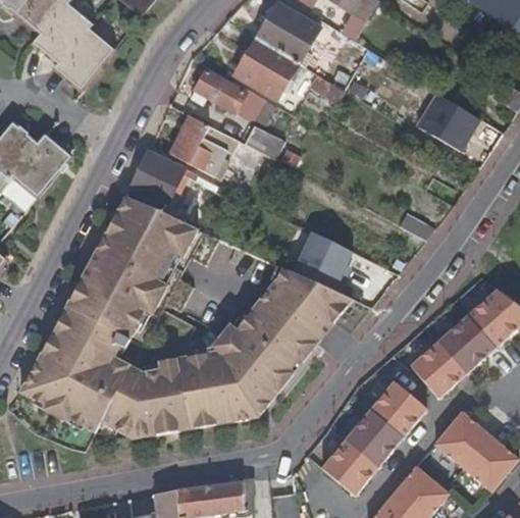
[(0,0),(11,9),(14,5),(19,9),(27,0),(0,0)]
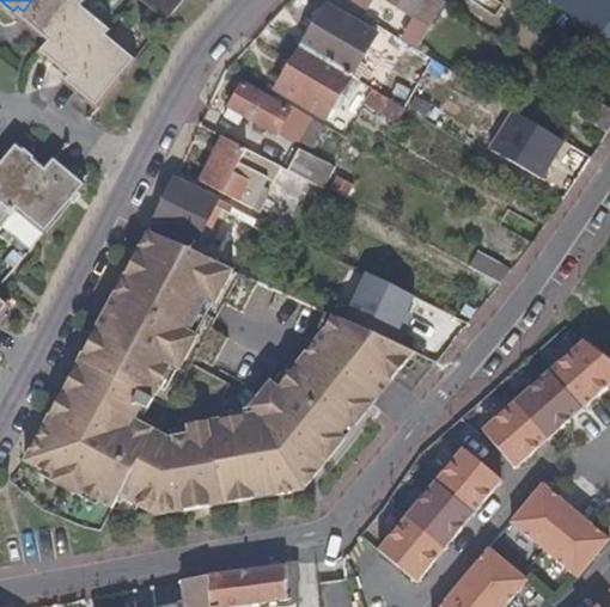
[(31,0),(23,11),(19,16),(43,35),(46,30),(52,36),(80,2),(81,0),(31,0)]
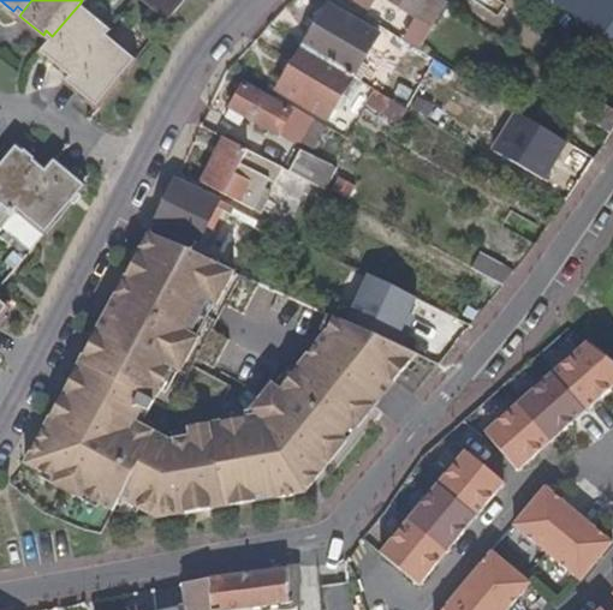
[(144,0),(167,18),(183,0),(144,0)]
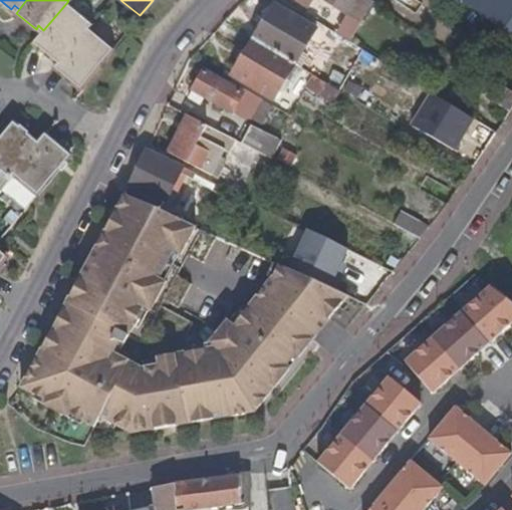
[(324,0),(345,14),(335,29),(346,36),(370,0),(324,0)]
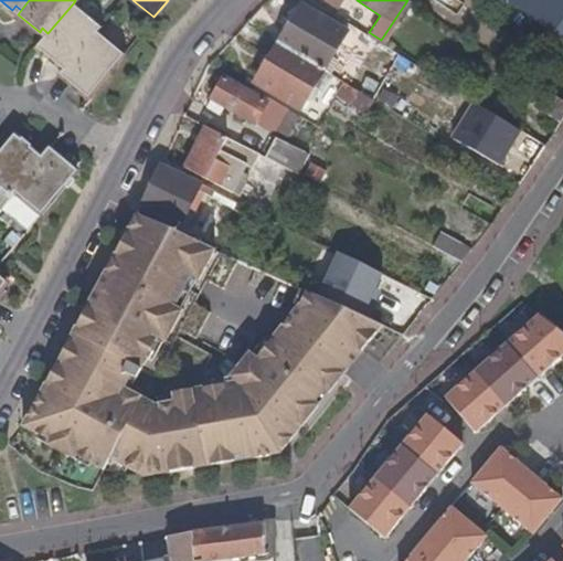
[(436,0),(454,9),(458,0),(436,0)]
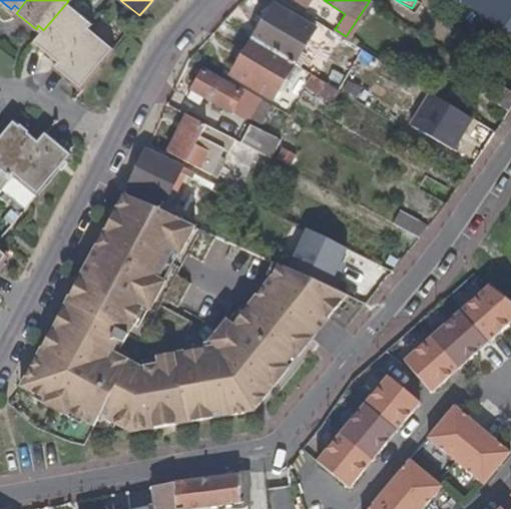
[(459,0),(510,35),(510,0),(459,0)]
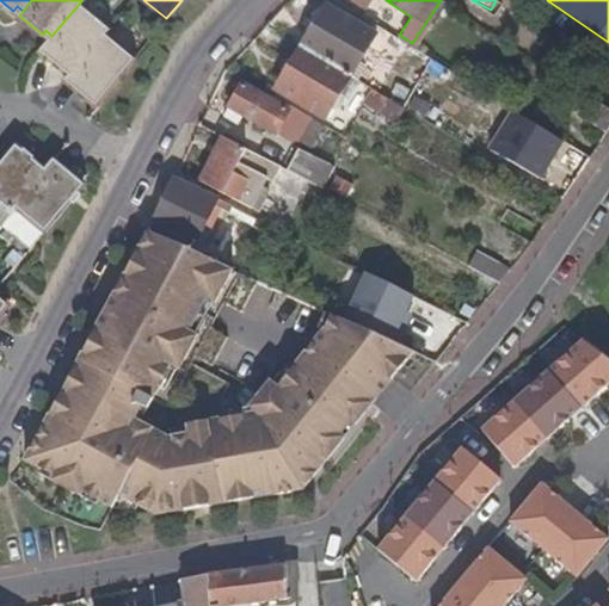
[(109,26),(80,2),(51,36),(48,39),(40,50),(60,67),(62,65),(71,72),(104,32),(109,26)]
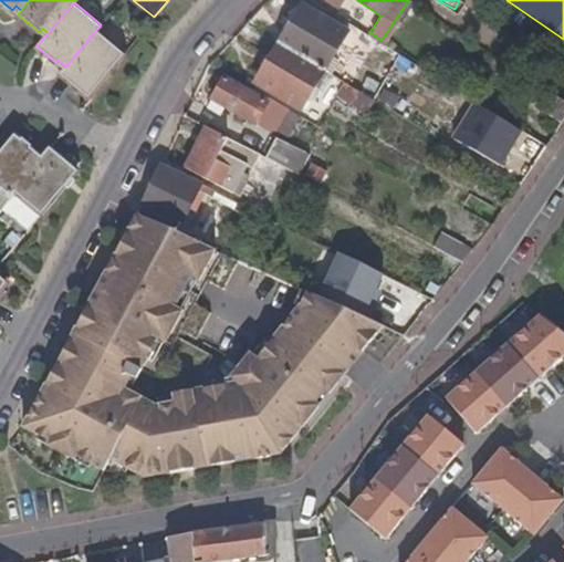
[(346,29),(301,3),(278,41),(322,69),(346,29)]
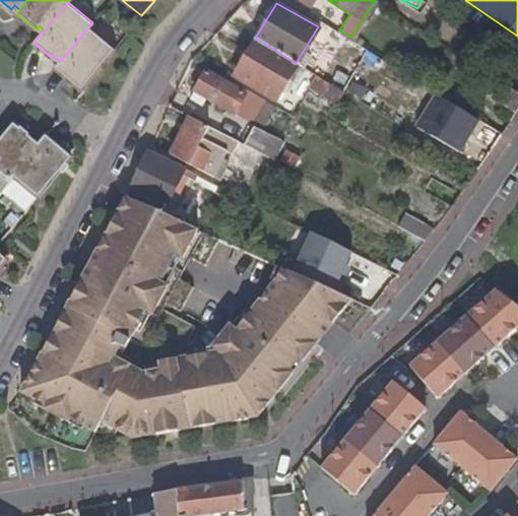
[(14,5),(11,9),(16,13),(19,9),(14,5)]
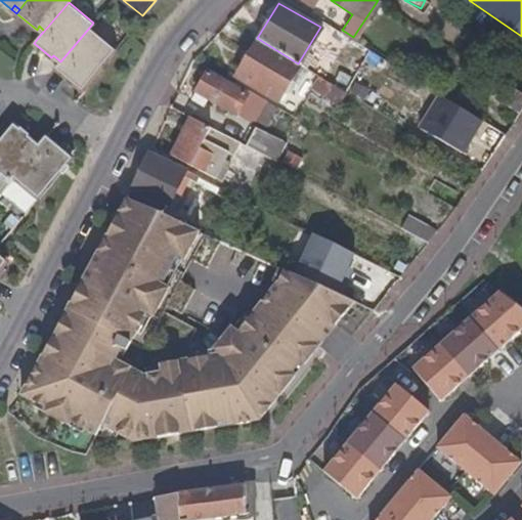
[(115,48),(89,28),(60,61),(59,63),(55,69),(73,83),(76,81),(82,87),(115,48)]
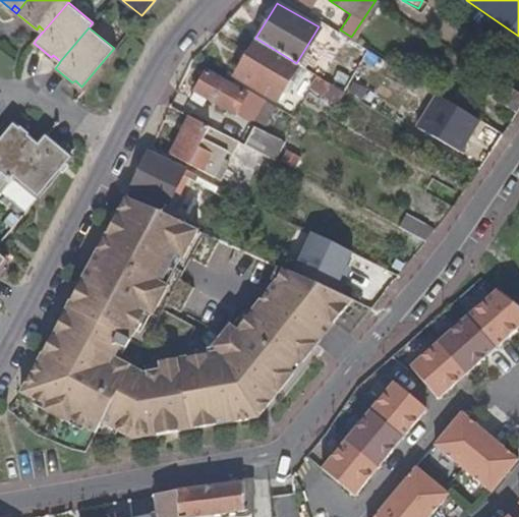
[(296,63),(255,38),(233,75),(275,100),(296,63)]
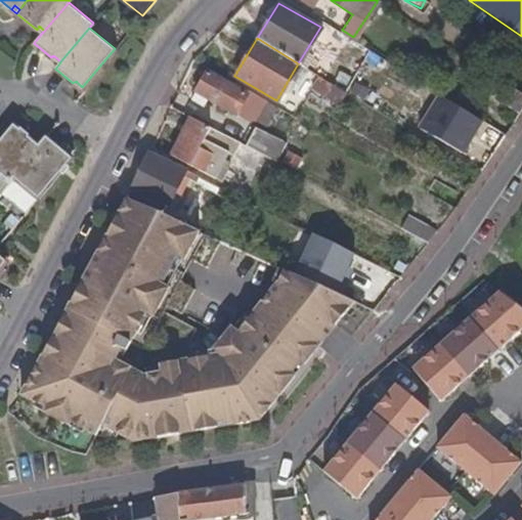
[(53,55),(51,57),(59,63),(60,61),(53,55)]
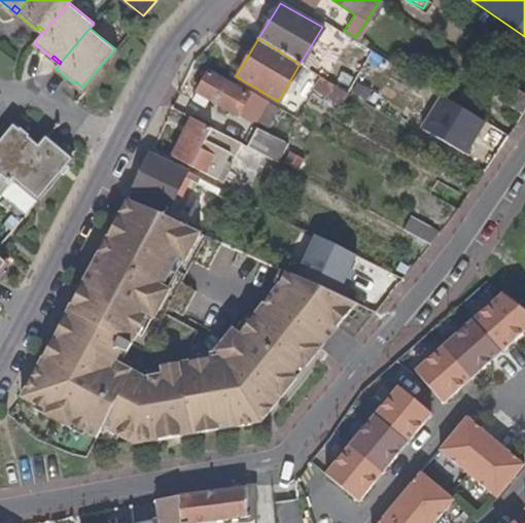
[(208,70),(197,91),(253,125),(256,120),(267,127),(278,107),(248,91),(246,94),(208,70)]
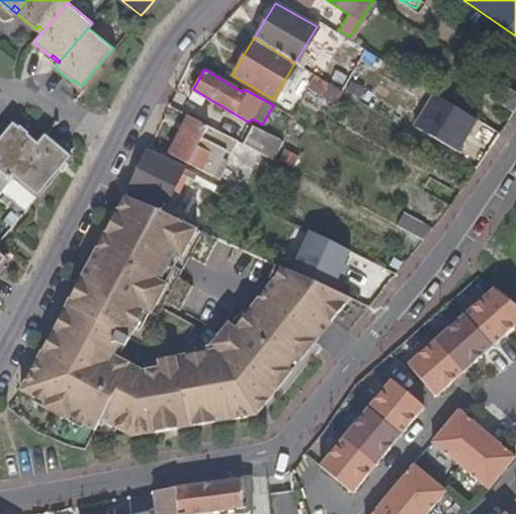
[(313,74),(306,85),(334,103),(342,90),(313,74)]
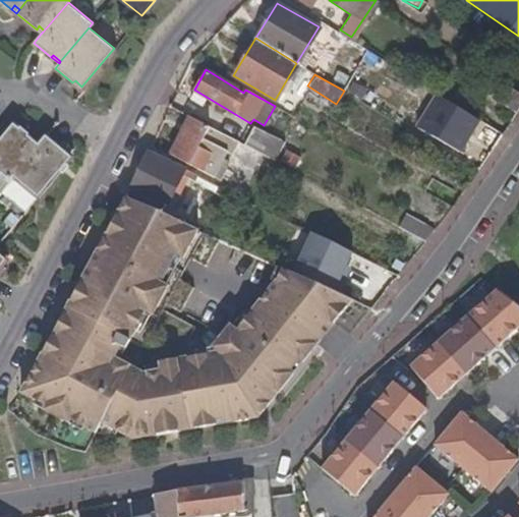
[(518,107),(518,92),(506,84),(497,100),(516,111),(518,107)]
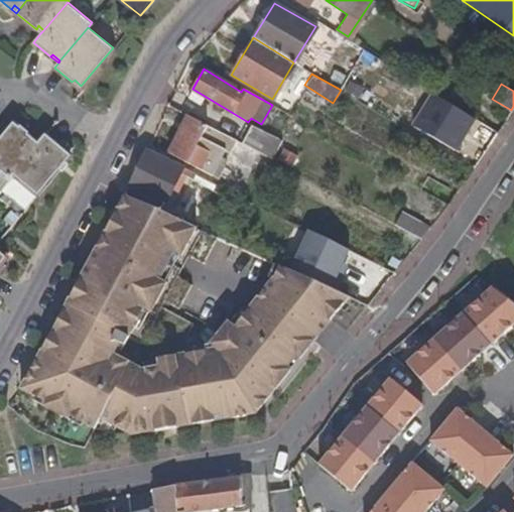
[(452,147),(472,114),(428,87),(407,121),(452,147)]
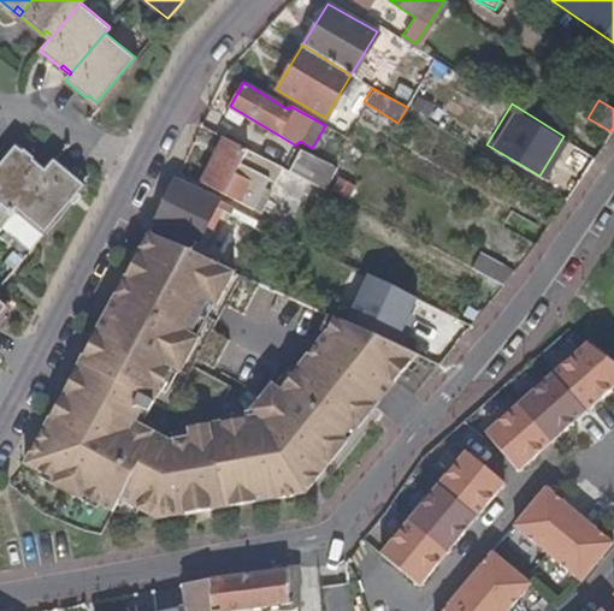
[(282,166),(223,136),(200,179),(260,212),(271,190),(263,185),(267,177),(273,181),(282,166)]
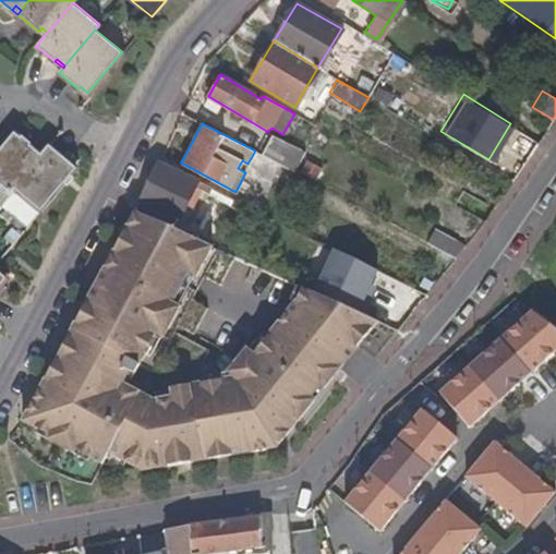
[(21,136),(15,132),(11,136),(16,141),(21,136)]
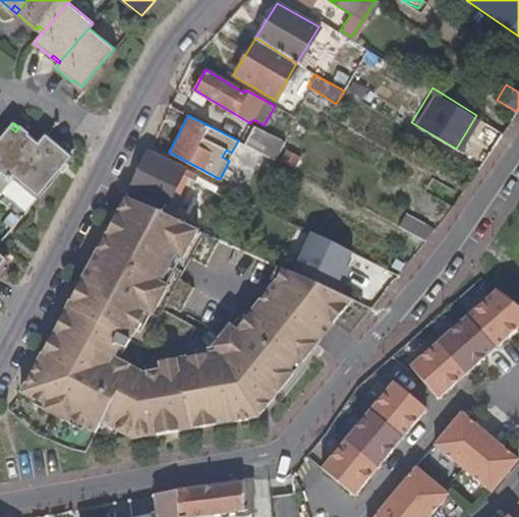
[(284,140),(252,125),(243,142),(273,159),(284,140)]
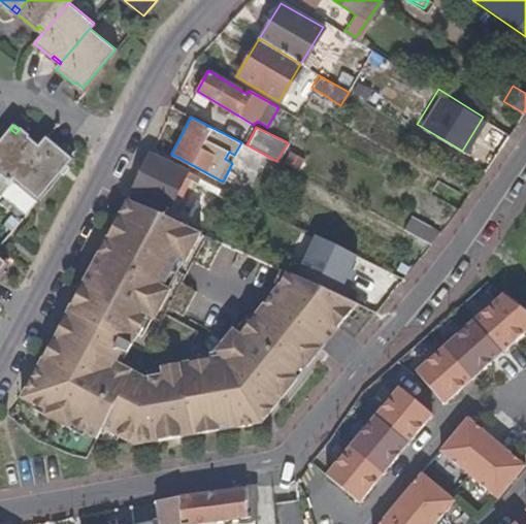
[(10,129),(2,140),(0,142),(0,173),(9,182),(12,177),(40,145),(20,129),(15,133),(10,129)]
